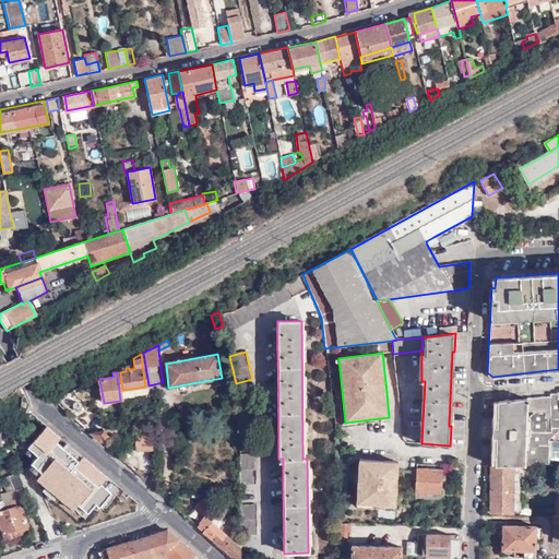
[(558,411),(558,392),(549,392),(550,396),(551,427),(558,426),(558,411)]
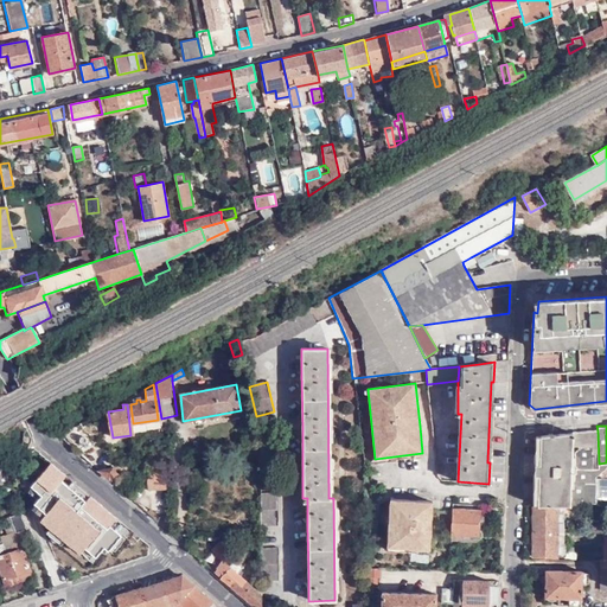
[(599,464),(598,430),(576,433),(576,448),(588,448),(592,470),(596,470),(596,464),(599,464)]
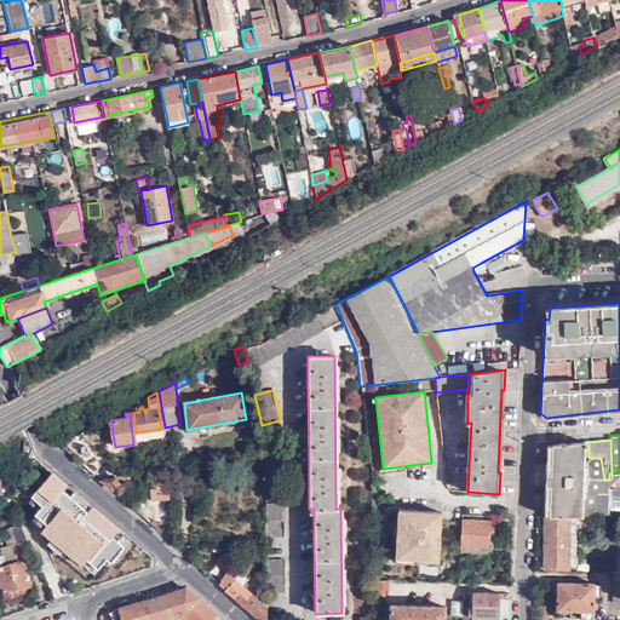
[(549,487),(547,517),(578,517),(581,517),(581,507),(585,507),(585,514),(606,512),(607,486),(595,487),(593,494),(581,494),(581,483),(586,483),(587,476),(583,476),(584,442),(545,447),(544,477),(550,477),(549,487)]
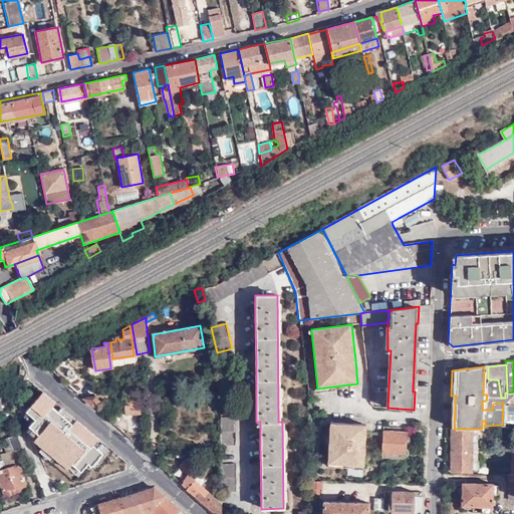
[(28,380),(25,382),(8,393),(24,408),(19,413),(23,422),(23,423),(30,430),(40,437),(51,425),(64,411),(28,380)]
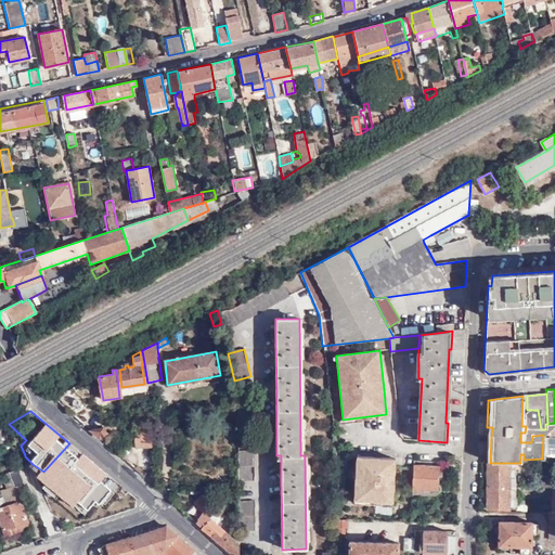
[(23,481),(25,485),(46,538),(66,531),(62,516),(60,517),(49,487),(43,488),(40,477),(43,472),(33,464),(24,466),(9,424),(4,427),(24,479),(23,481)]
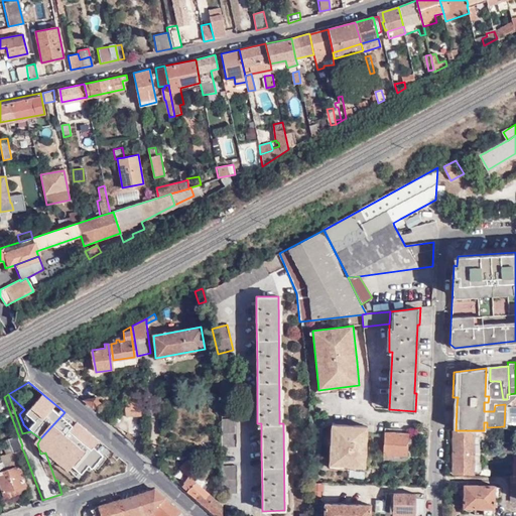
[(91,397),(85,401),(92,408),(100,401),(96,395),(94,397),(91,397)]
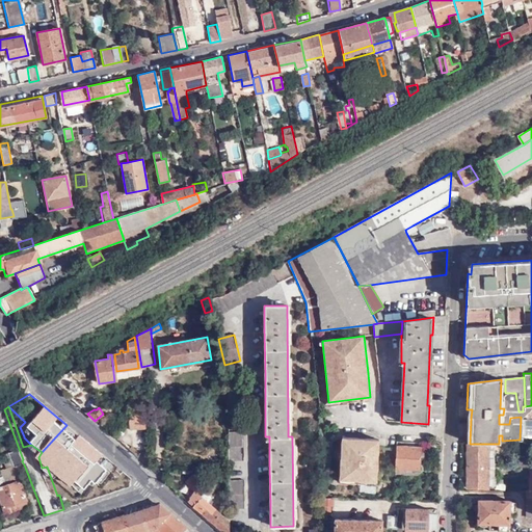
[(144,430),(143,413),(131,415),(134,431),(144,430)]
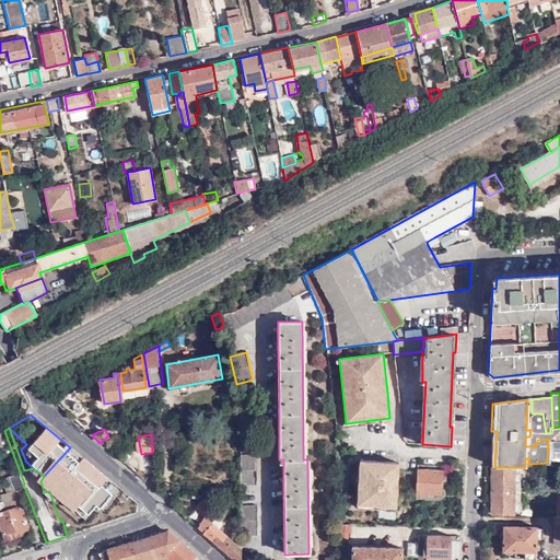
[(91,464),(70,447),(56,463),(63,470),(70,464),(111,500),(120,489),(91,464)]
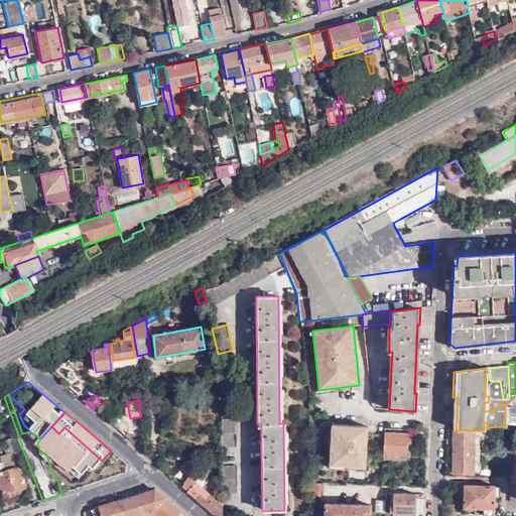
[(220,421),(220,447),(236,447),(237,421),(220,421)]
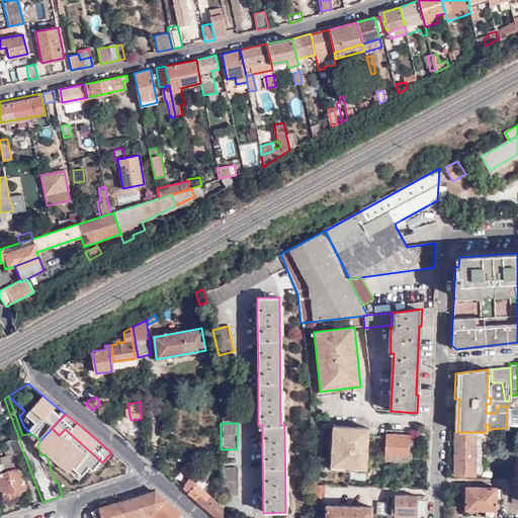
[(348,427),(331,425),(329,466),(365,468),(367,428),(348,427)]
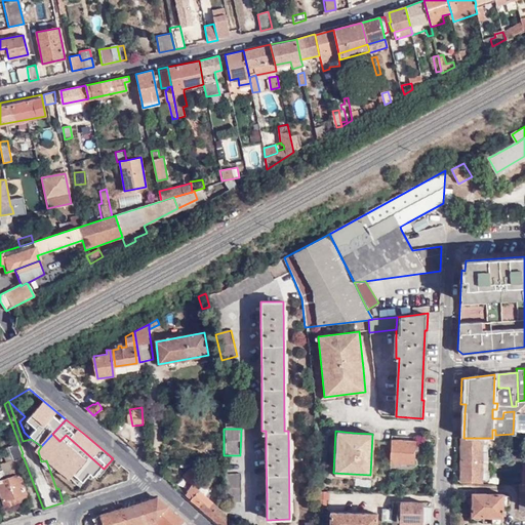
[(463,438),(462,438),(461,461),(488,461),(489,438),(463,438)]
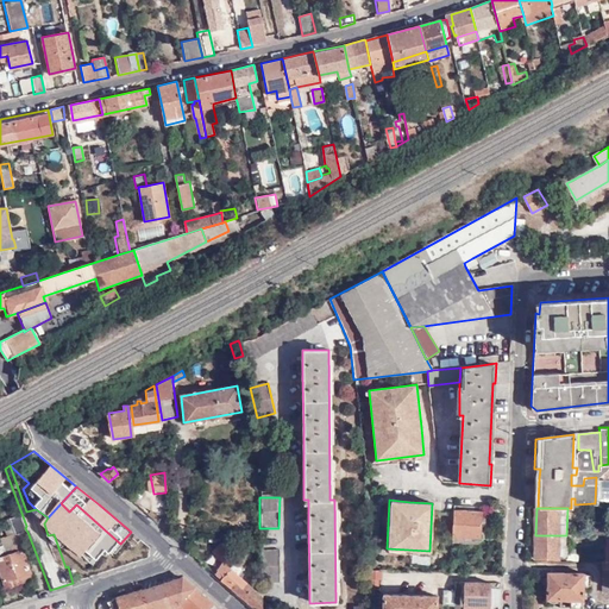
[(481,513),(453,512),(452,535),(479,538),(481,513)]
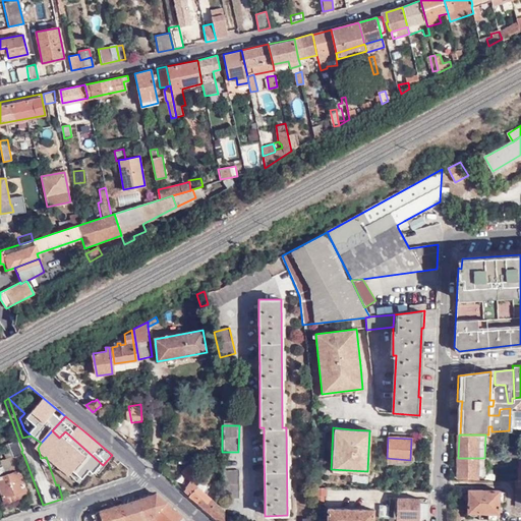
[(21,452),(17,441),(9,444),(15,457),(23,455),(21,452)]
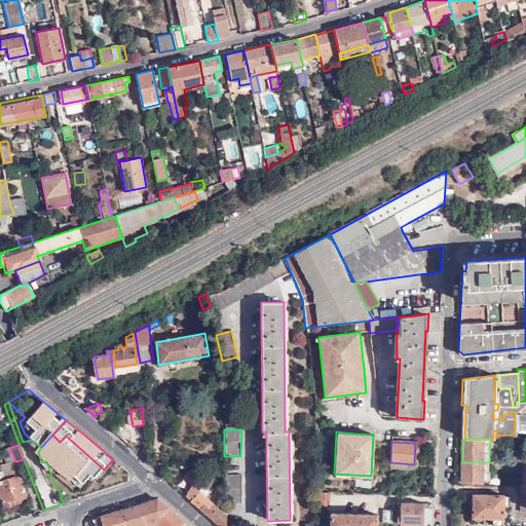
[(489,462),(462,462),(461,481),(482,482),(482,480),(483,470),(489,470),(489,462)]
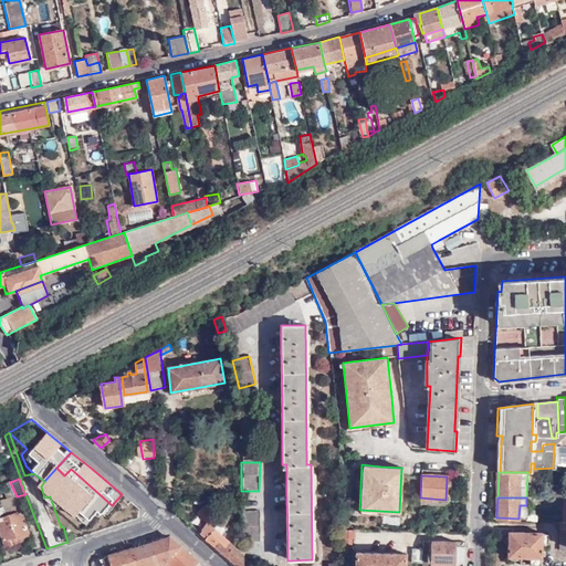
[(236,565),(242,565),(243,563),(242,545),(238,549),(221,534),(227,528),(219,522),(221,520),(216,515),(217,513),(210,507),(207,505),(199,514),(202,517),(198,522),(200,525),(198,527),(202,531),(200,534),(236,565)]
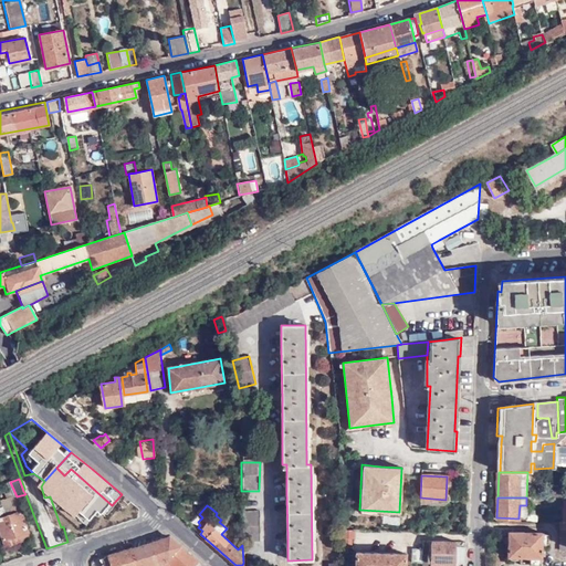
[(14,538),(28,533),(20,512),(18,513),(16,507),(9,510),(11,515),(7,516),(3,506),(0,507),(0,535),(4,548),(17,544),(14,538)]
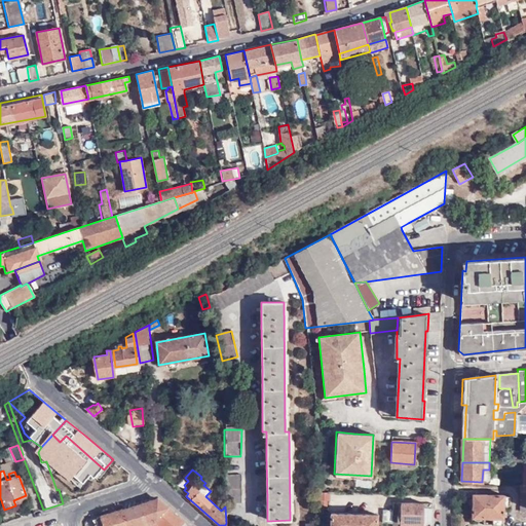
[(92,473),(72,480),(75,486),(95,480),(92,473)]
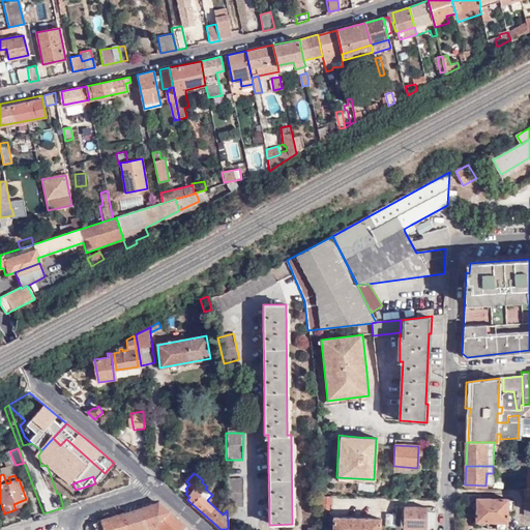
[(227,480),(227,507),(243,507),(242,480),(227,480)]
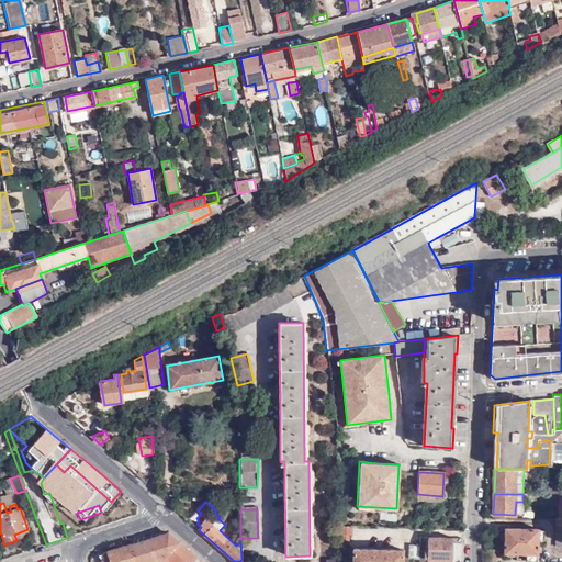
[(561,518),(559,519),(548,518),(548,531),(554,531),(554,547),(561,547),(561,518)]
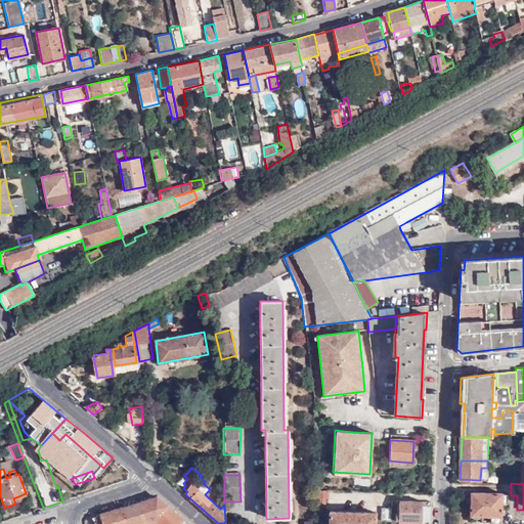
[(329,490),(313,490),(312,512),(319,512),(320,507),(323,507),(323,498),(328,498),(329,490)]
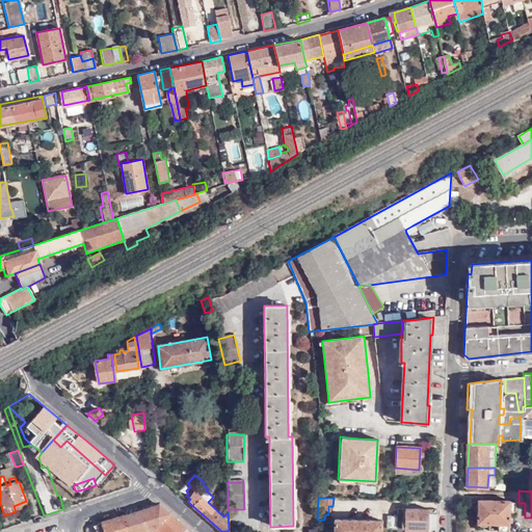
[(28,506),(26,501),(14,506),(16,511),(28,506)]
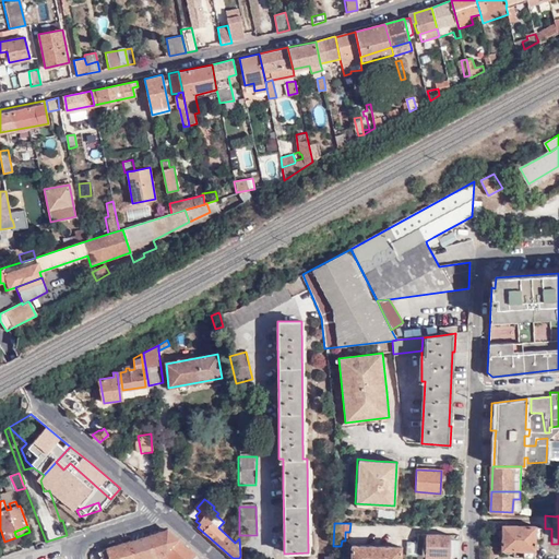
[(537,527),(502,526),(502,551),(524,551),(523,558),(535,558),(536,538),(542,538),(543,528),(536,528),(537,527)]
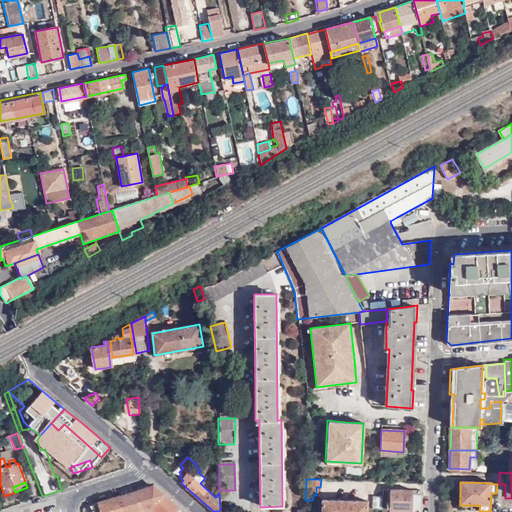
[(136,511),(150,508),(162,493),(153,486),(119,497),(123,511),(136,511)]
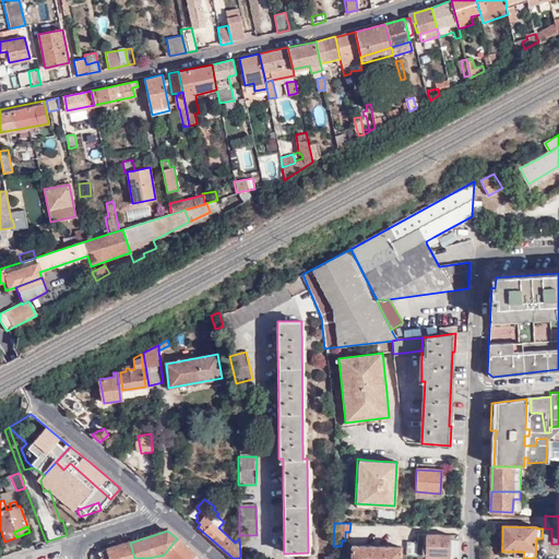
[(416,547),(417,533),(407,533),(407,542),(411,542),(411,547),(416,547)]
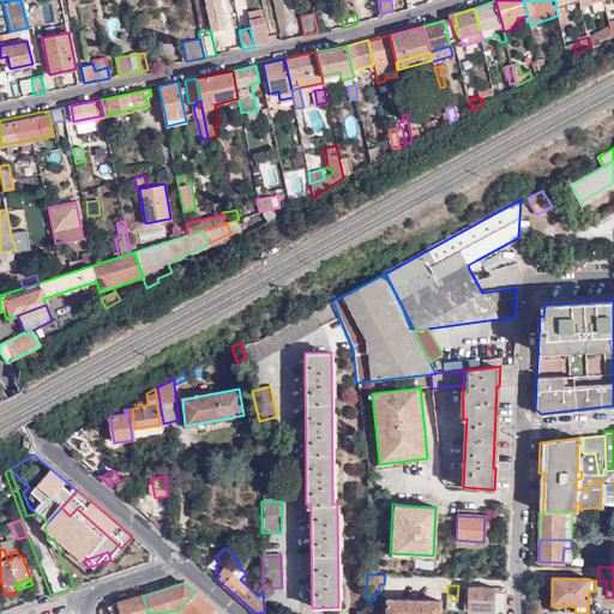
[(504,591),(504,588),(468,587),(465,613),(480,613),(481,611),(494,612),(494,609),(495,591),(504,591)]
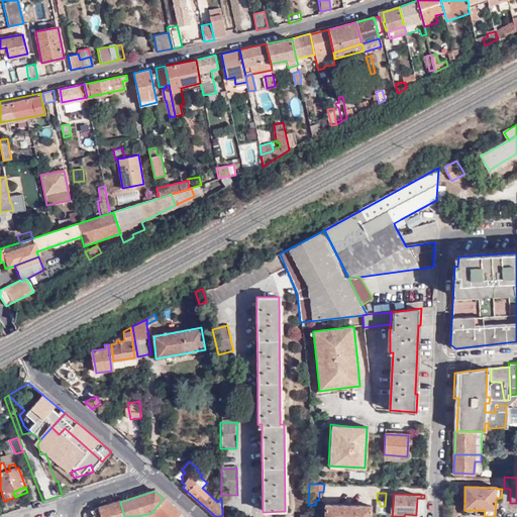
[(184,516),(164,498),(151,513),(147,516),(184,516)]
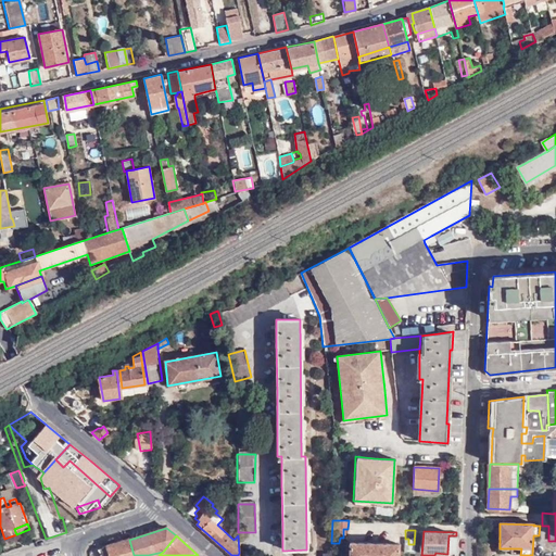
[(100,555),(134,555),(129,540),(98,550),(100,555)]
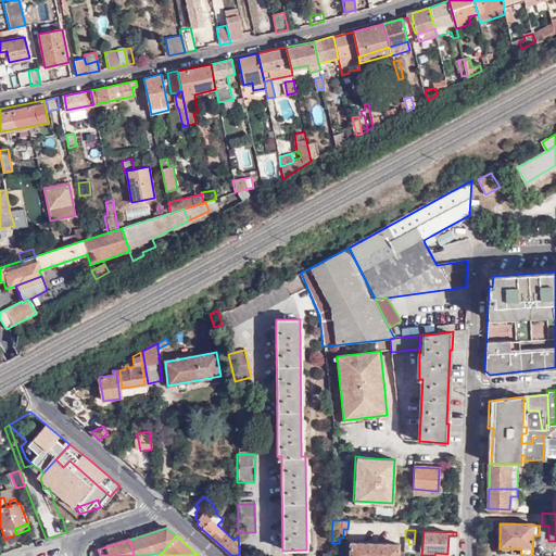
[(399,555),(400,545),(351,543),(350,555),(399,555)]
